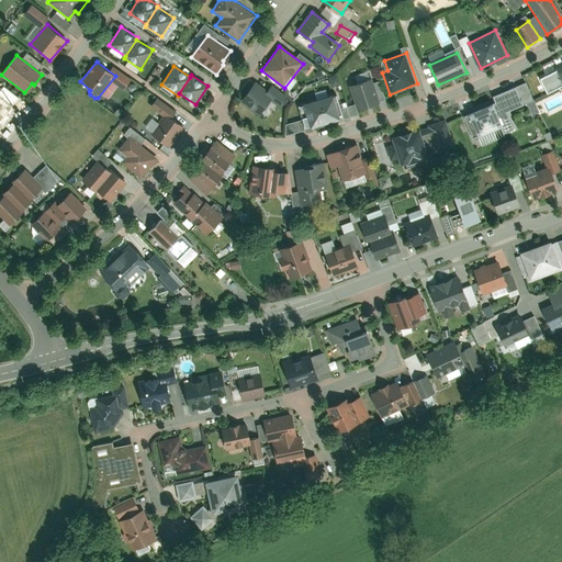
[(349,85),(358,112),(381,104),(372,78),(349,85)]
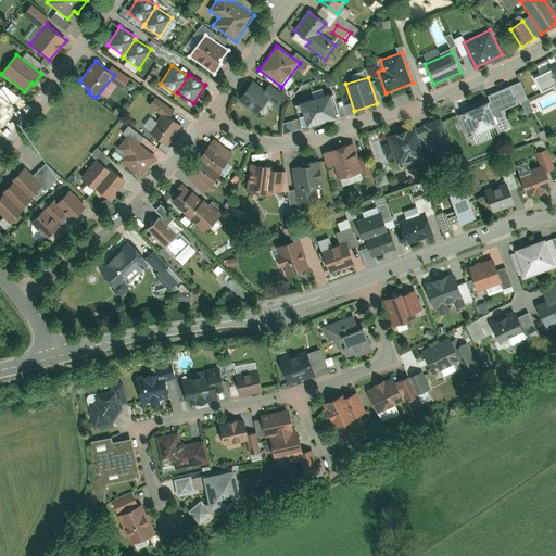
[(253,83),(240,101),(247,106),(248,111),(253,114),(267,114),(276,102),(278,104),(285,97),(268,85),(264,90),(253,83)]
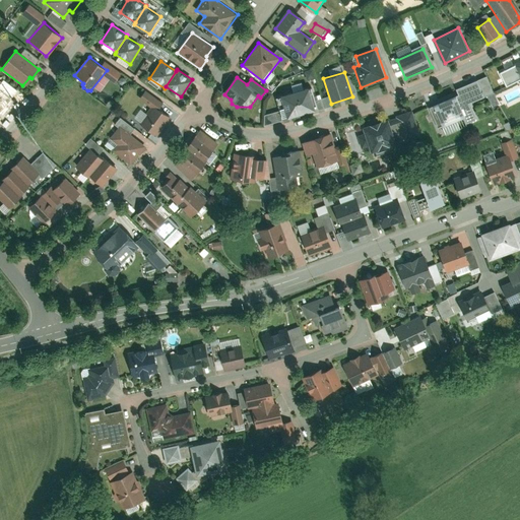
[(6,105),(11,99),(0,88),(0,113),(2,115),(9,108),(6,105)]
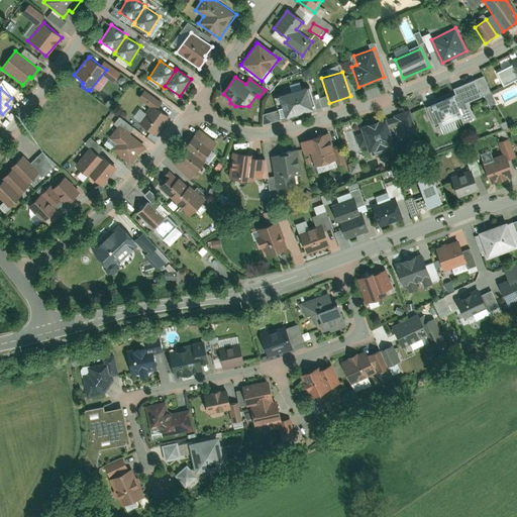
[(310,111),(315,110),(309,88),(279,96),(285,118),(292,116),(303,113),(310,111)]
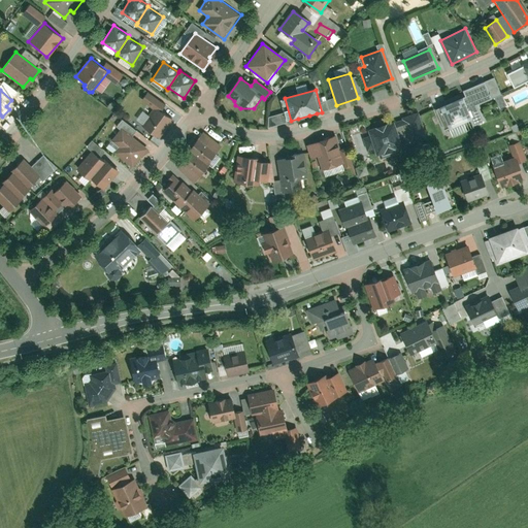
[(471,95),(439,107),(449,129),(470,120),(472,125),(483,121),(471,95)]
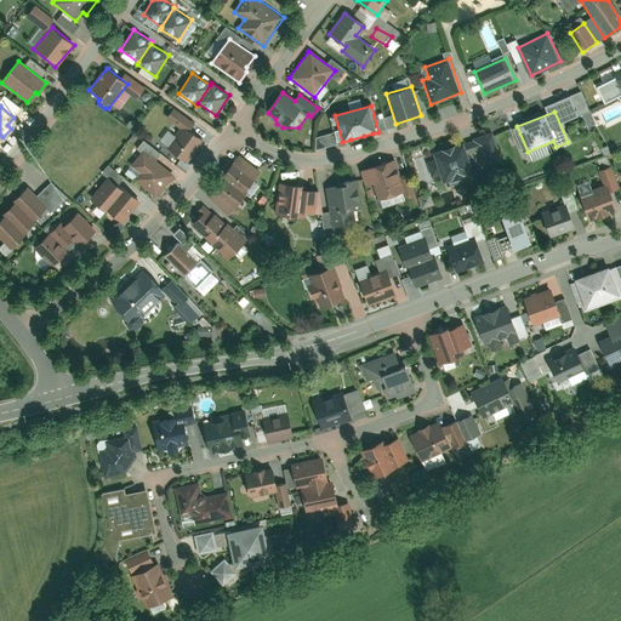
[(183,126),(167,149),(187,164),(204,141),(183,126)]
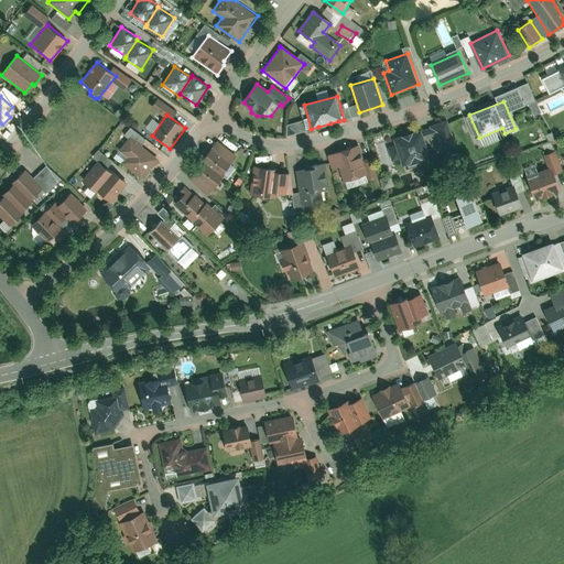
[(396,145),(388,149),(392,162),(401,159),(403,165),(431,156),(429,150),(438,147),(440,153),(455,148),(446,121),(431,127),(433,132),(423,134),(421,128),(393,137),(396,145)]
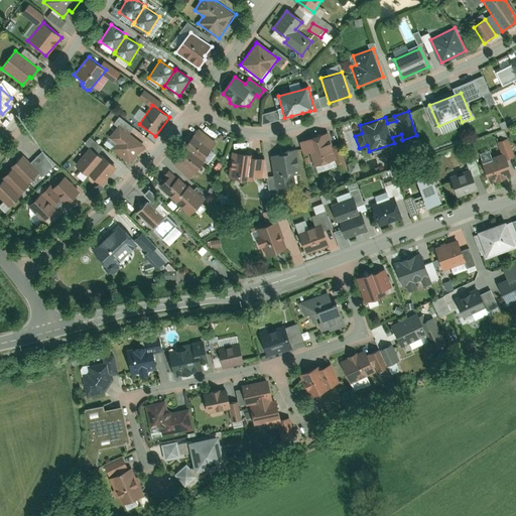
[(276,113),(263,112),(262,121),(276,122),(276,113)]
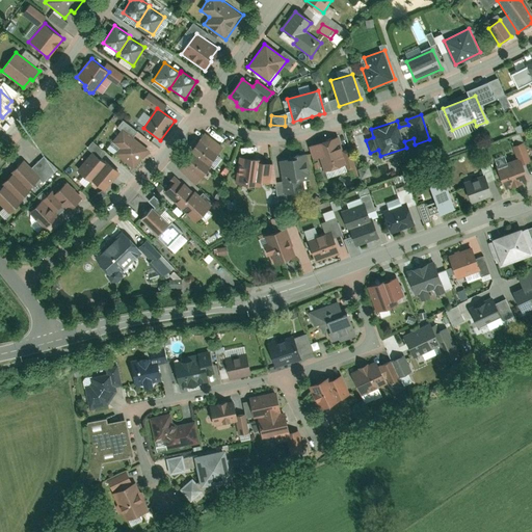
[(143,143),(123,129),(114,141),(122,147),(115,155),(134,167),(144,153),(139,149),(143,143)]
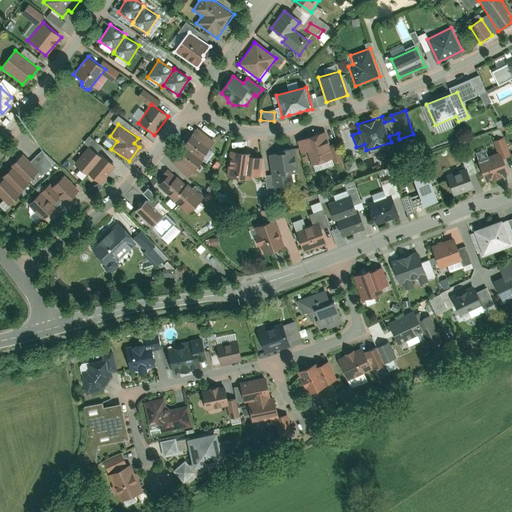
[(186,146),(203,160),(217,144),(197,128),(183,144),(186,146)]
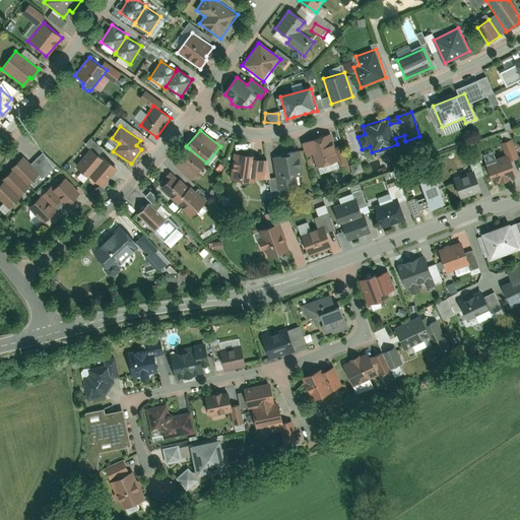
[(332,134),(308,142),(317,169),(341,160),(332,134)]
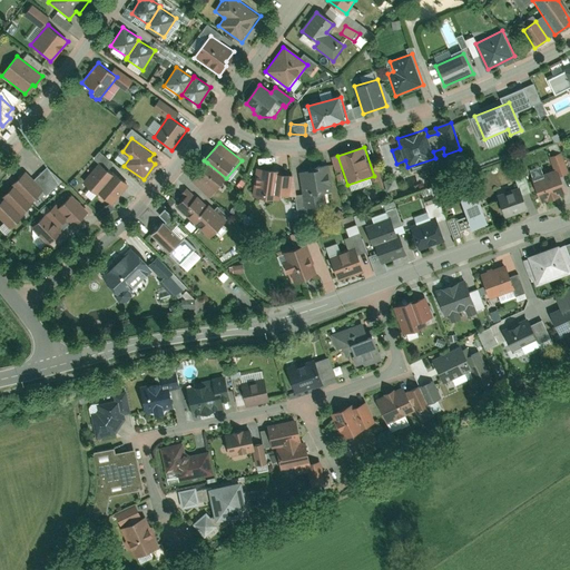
[(391,150),(382,154),(387,170),(396,167),(391,151),(392,150),(391,150)]
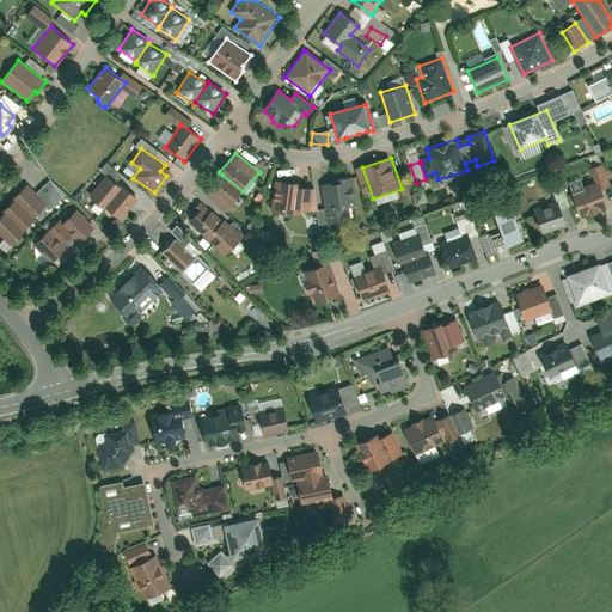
[(571,193),(581,216),(588,214),(588,215),(599,210),(599,209),(606,207),(600,190),(610,187),(601,164),(592,167),(598,183),(571,193)]
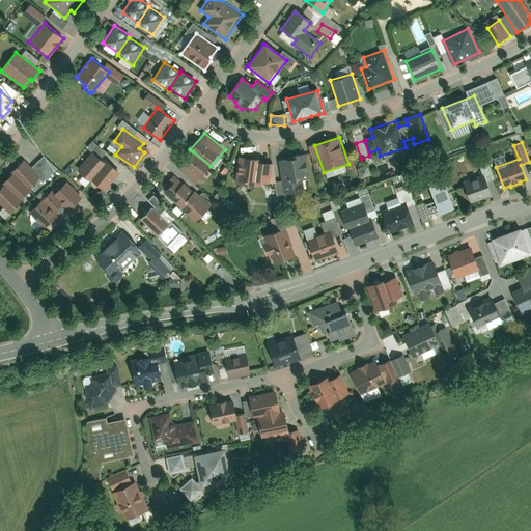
[(92,151),(78,169),(91,180),(92,179),(107,163),(92,151)]
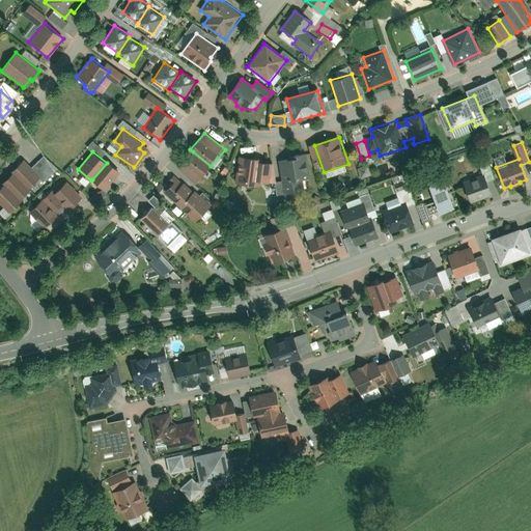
[(178,169),(196,184),(211,166),(193,151),(178,169)]
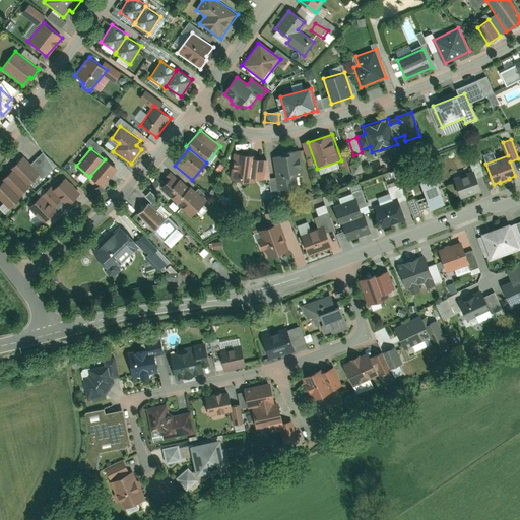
[(234,153),(230,180),(252,183),(256,156),(234,153)]
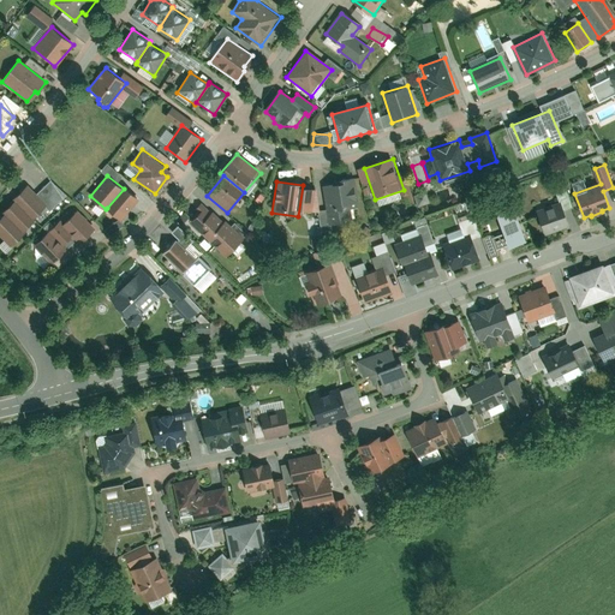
[(354,184),(323,185),(327,224),(353,222),(352,210),(357,209),(354,184)]
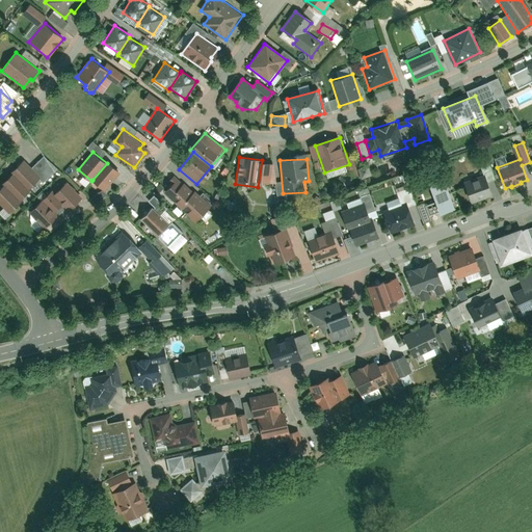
[(14,171),(29,187),(40,177),(24,160),(14,171)]
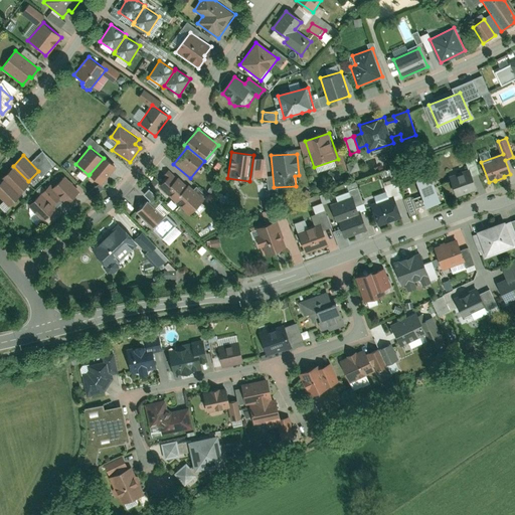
[(104,158),(90,174),(103,185),(105,185),(108,181),(108,179),(118,168),(105,156),(104,158)]
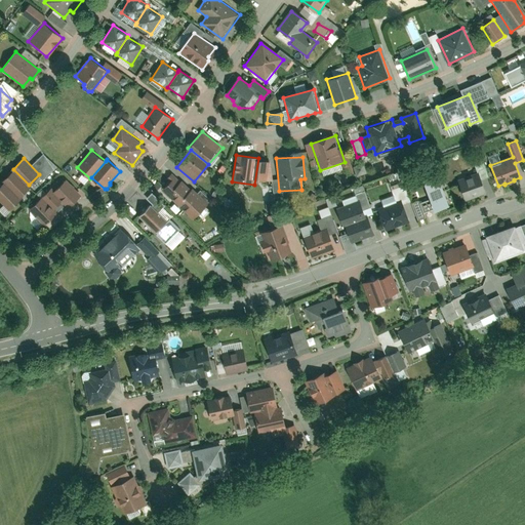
[(4,183),(18,197),(30,186),(29,185),(13,169),(2,180),(4,183)]
